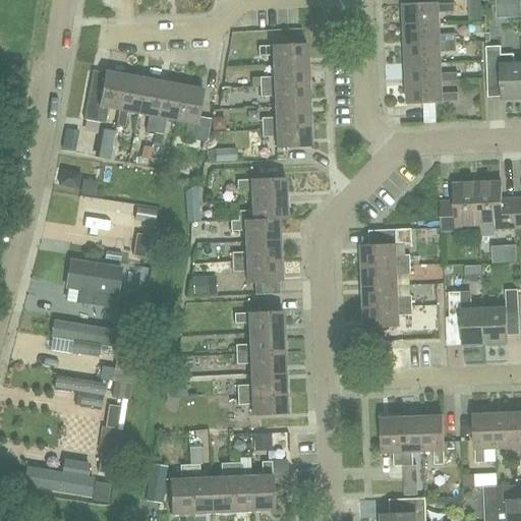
[(455,13),(455,4),(439,4),(403,6),(404,26),(440,24),(440,13),(455,13)]
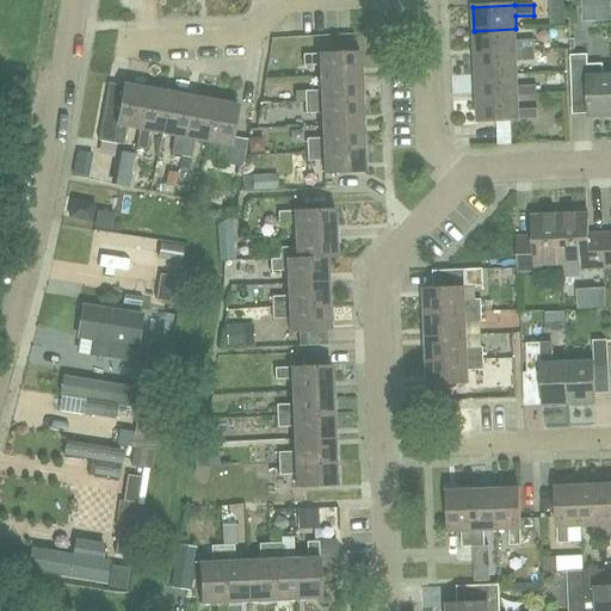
[(549,12),(550,26),(565,25),(565,11),(549,12)]
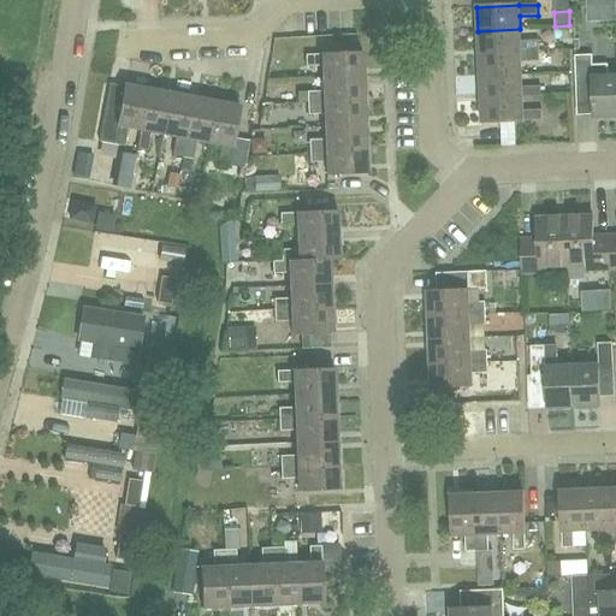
[(520,41),(520,29),(478,31),(479,54),(539,52),(539,41),(520,41)]
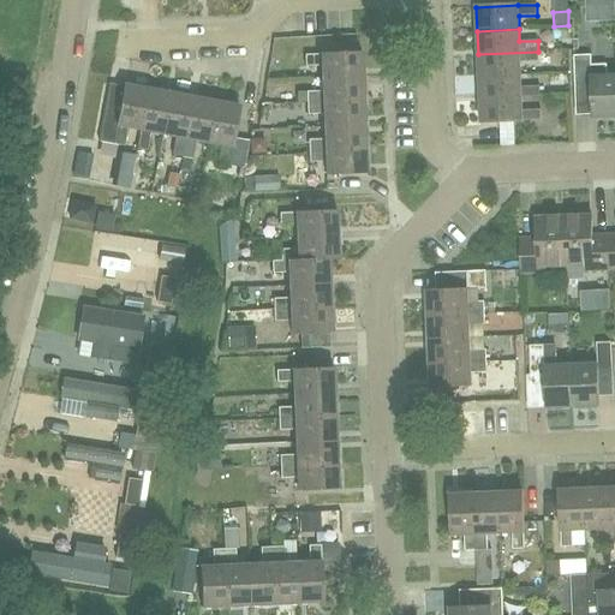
[(322,79),(363,77),(362,52),(321,54),(322,54),(305,55),(305,67),(322,66),(322,79)]
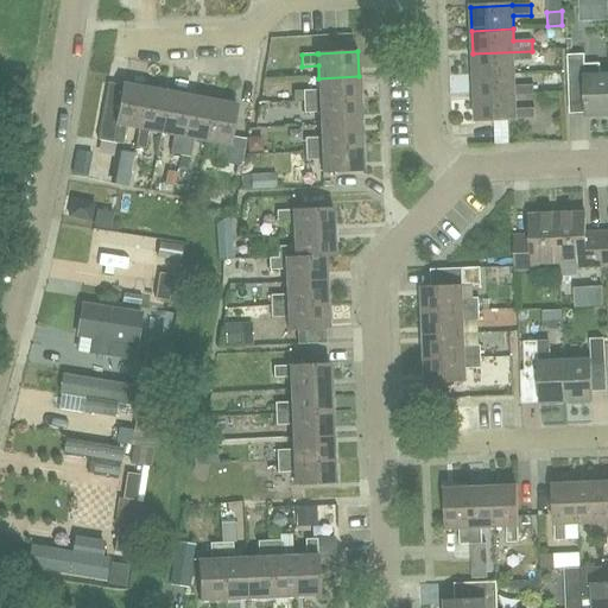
[(474,76),(515,75),(514,62),(533,61),(532,51),(473,54),(474,76)]
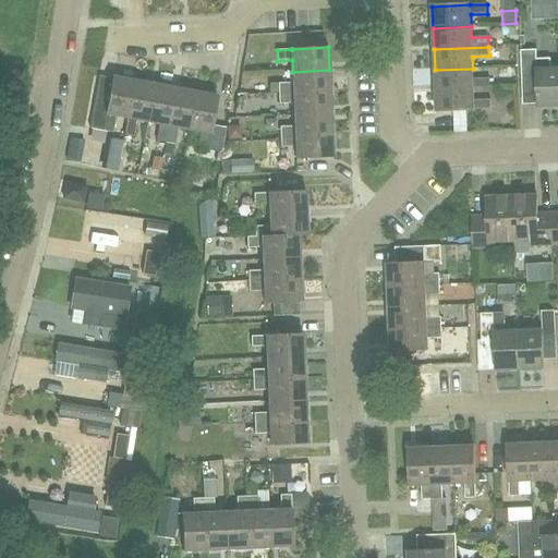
[(536,59),(536,50),(521,50),(521,60),(522,80),(537,80),(538,108),(557,107),(557,69),(552,69),(550,59),(536,59)]
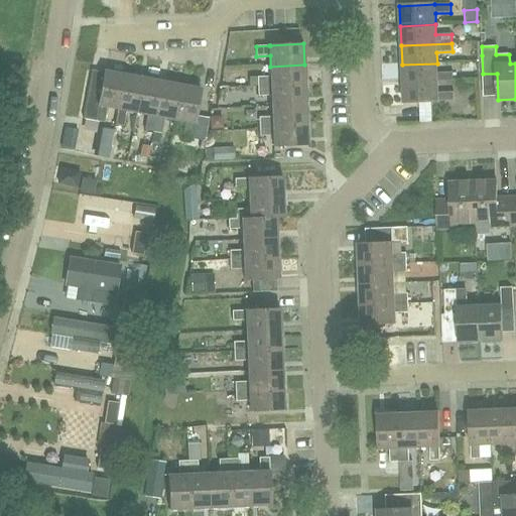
[(437,74),(437,63),(402,65),(402,84),(438,83),(454,82),(453,73),(437,74)]
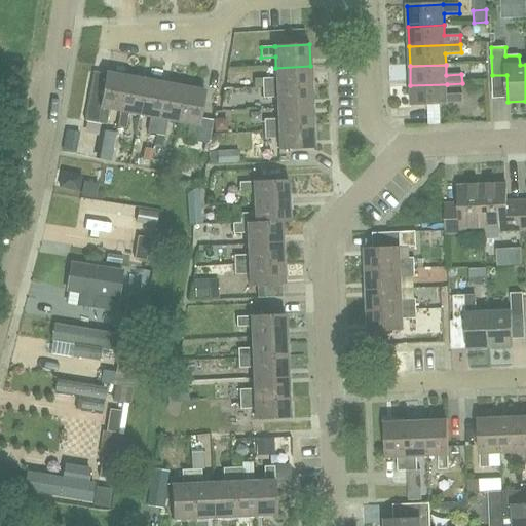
[(263,89),(311,87),(310,66),(275,68),(276,78),(262,79),(263,88),(263,89)]
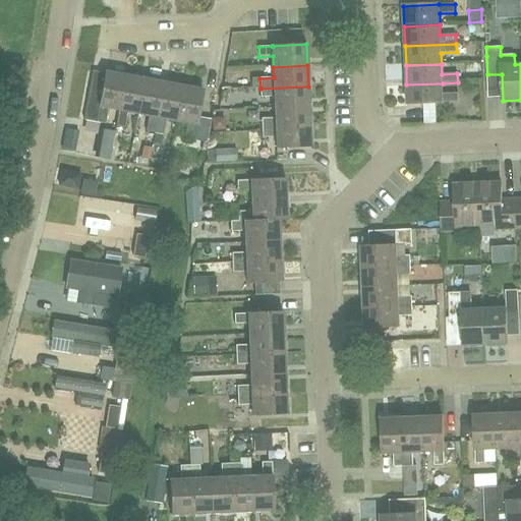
[(117,126),(126,75),(106,72),(102,91),(90,88),(83,120),(106,124),(108,109),(119,111),(116,126),(117,126)]
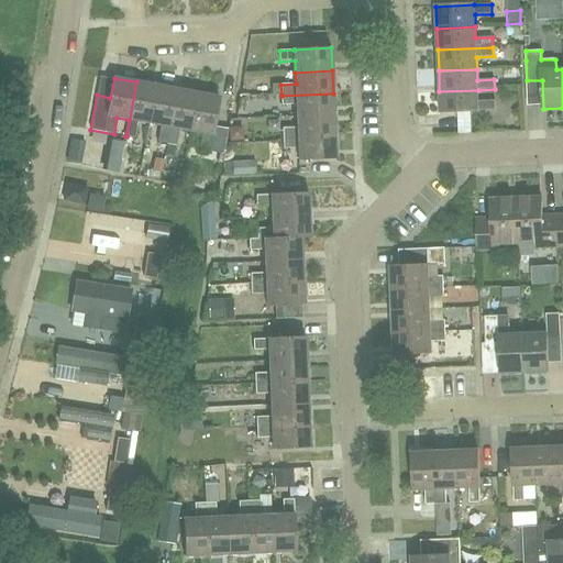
[(150,123),(157,86),(136,81),(127,136),(135,139),(139,121),(150,123)]
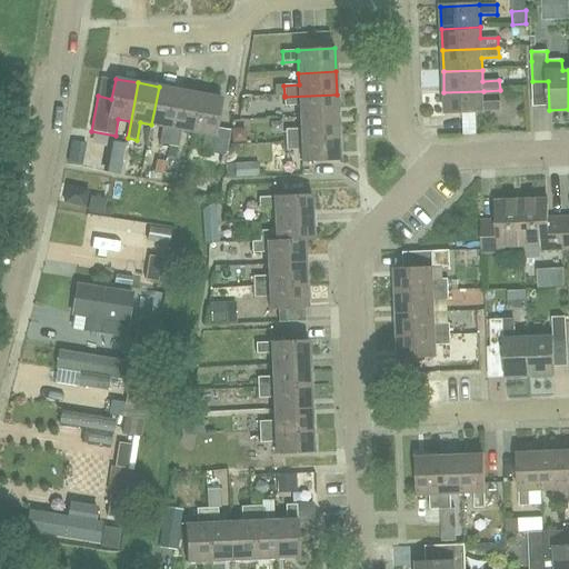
[(285,96),(283,86),(273,86),(275,96),(285,96)]
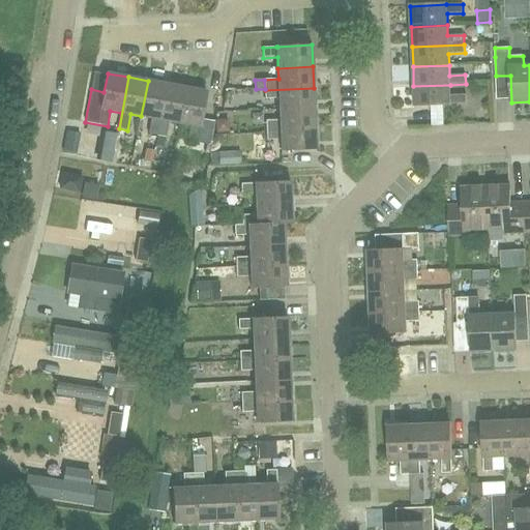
[(158,136),(168,84),(148,81),(141,116),(151,118),(148,134),(158,136)]
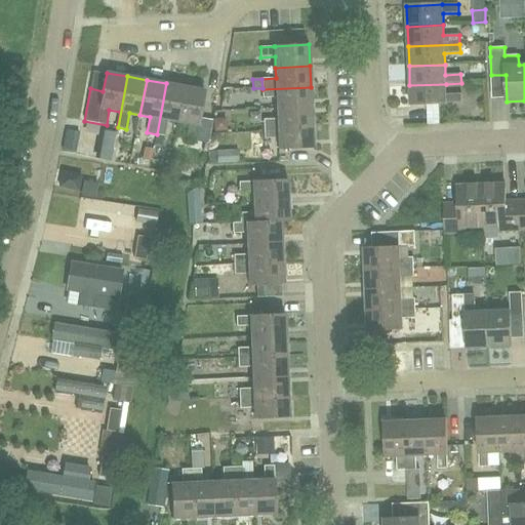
[(178,122),(185,87),(166,83),(157,134),(164,135),(165,136),(167,120),(178,122)]
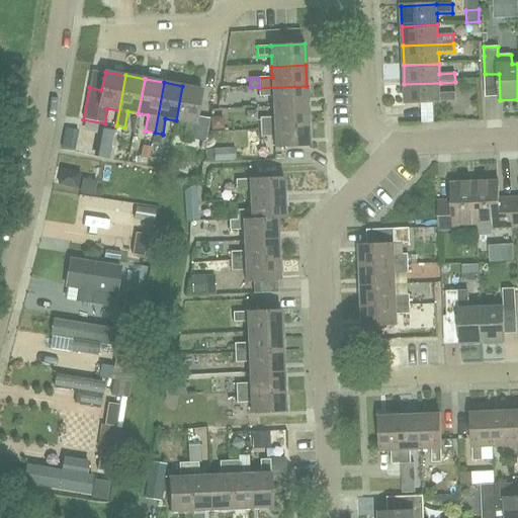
[(440,93),(440,83),(404,84),(405,104),(440,102),(456,101),(455,92),(440,93)]
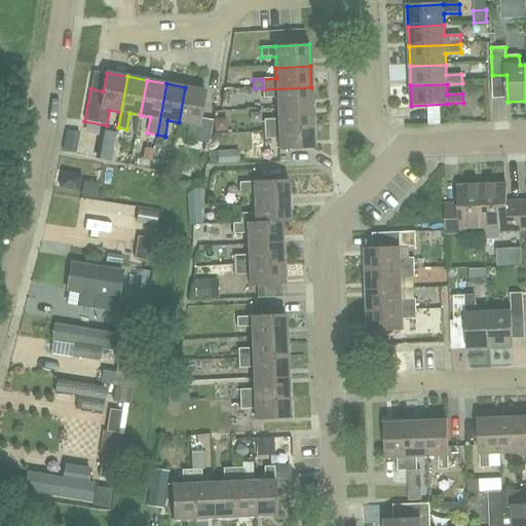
[(209,145),(214,120),(200,118),(205,90),(185,87),(179,122),(189,124),(186,140),(209,145)]
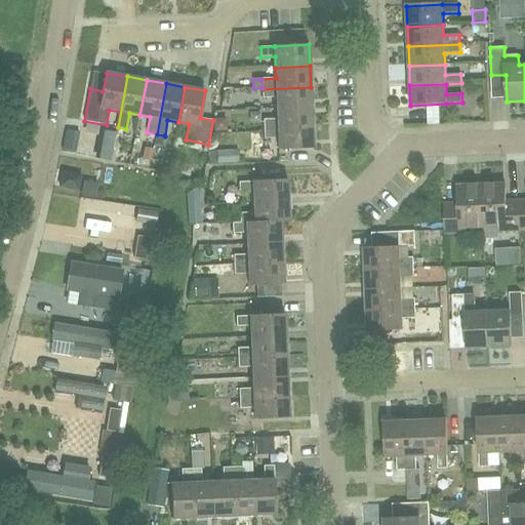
[(312,108),(311,87),(263,89),(263,98),(277,97),(277,109),(312,108)]
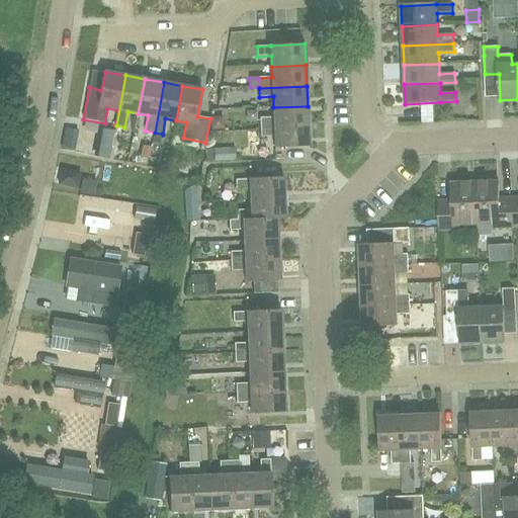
[(260,127),(309,125),(308,106),(273,107),(274,117),(260,118),(260,127)]
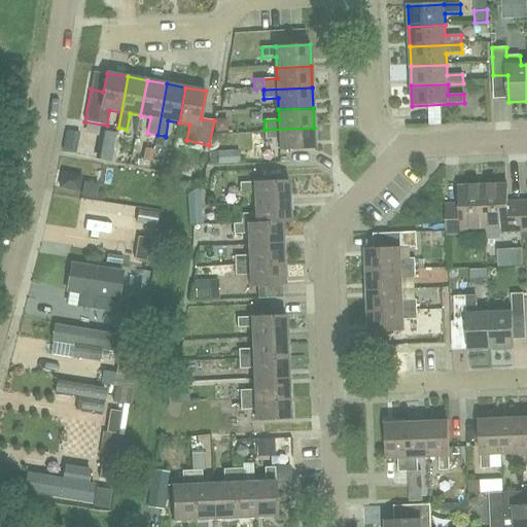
[(214,120),(215,134),(227,133),(226,120),(214,120)]
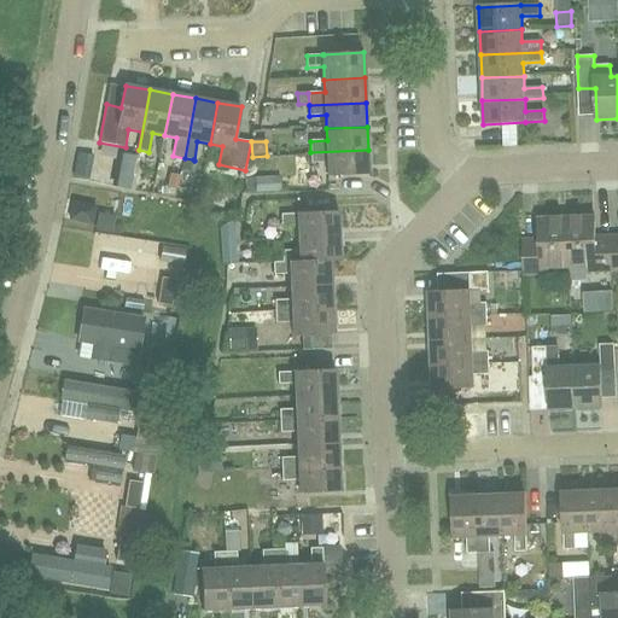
[(369,175),(368,150),(310,152),(312,164),(327,163),(328,176),(369,175)]
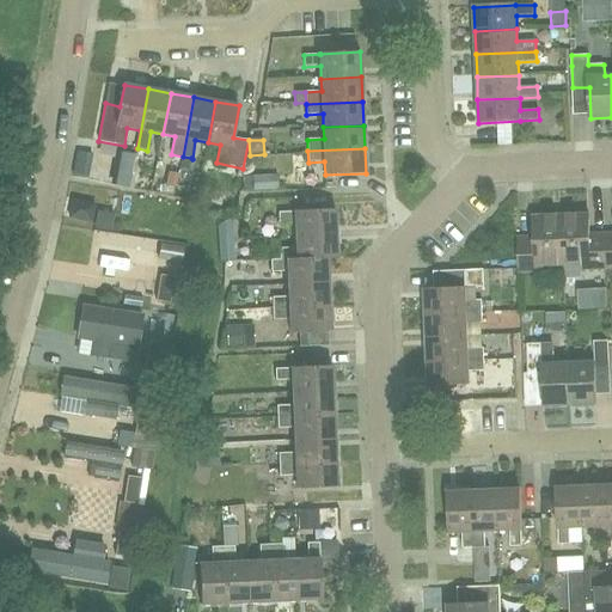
[(189,170),(191,158),(183,157),(181,169),(189,170)]
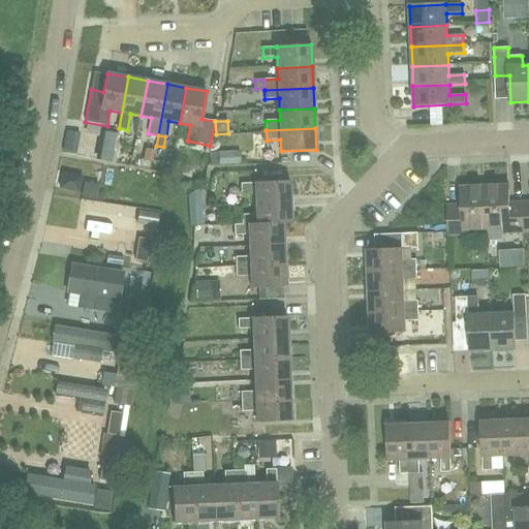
[(152,162),(154,151),(146,149),(144,161),(152,162)]
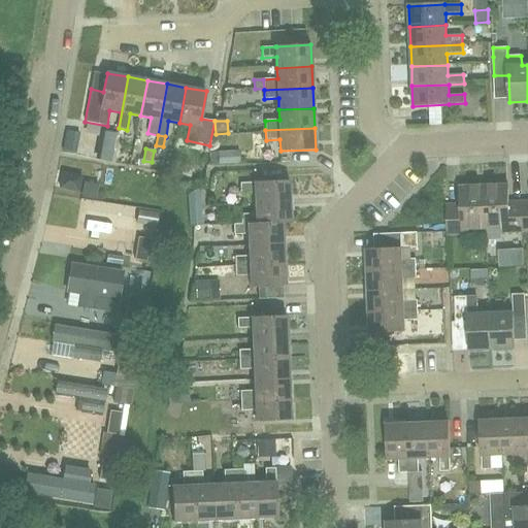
[(219,165),(235,164),(234,151),(218,152),(219,164),(219,165)]
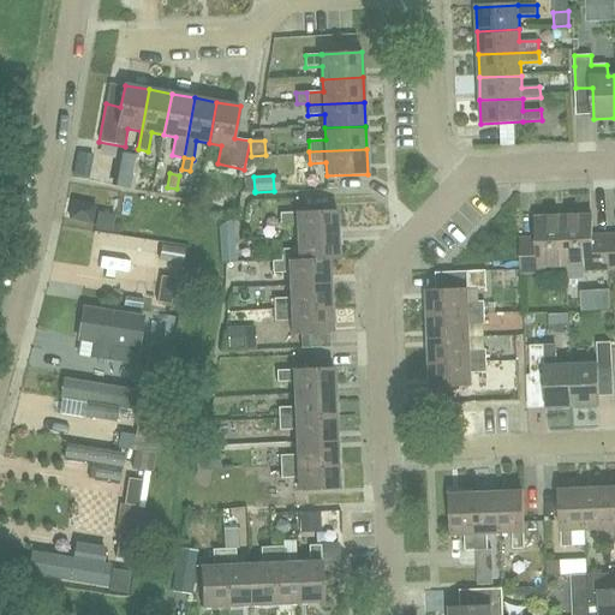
[(338,236),(336,210),(296,213),(280,214),(280,226),(297,225),(297,237),(338,236)]
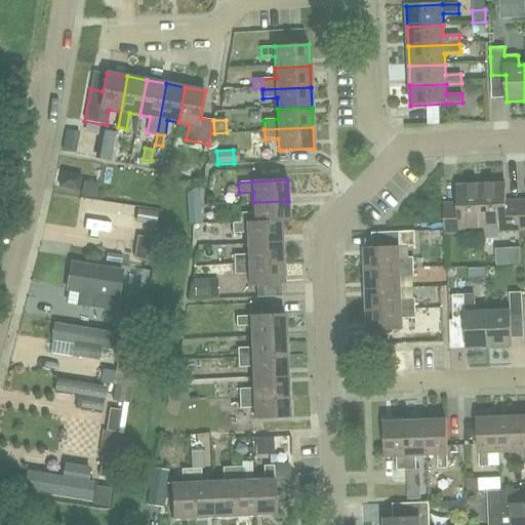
[(506,201),(506,184),(481,185),(483,228),(506,227),(507,232),(520,231),(519,201),(506,201)]
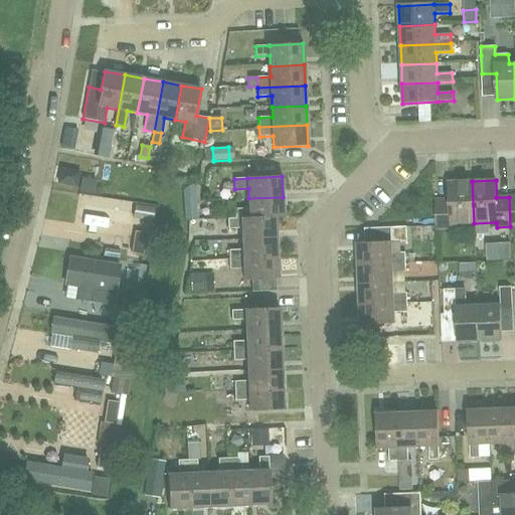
[(437,229),(451,229),(451,224),(474,223),(472,181),(449,182),(449,199),(436,200),(437,229)]
